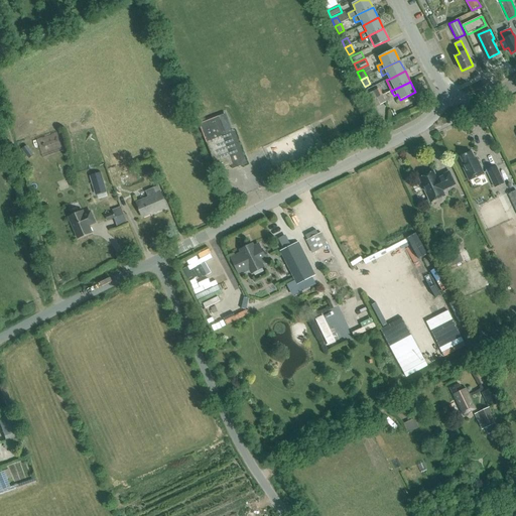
[(372,101),(377,98),(374,91),(369,94),(372,101)]
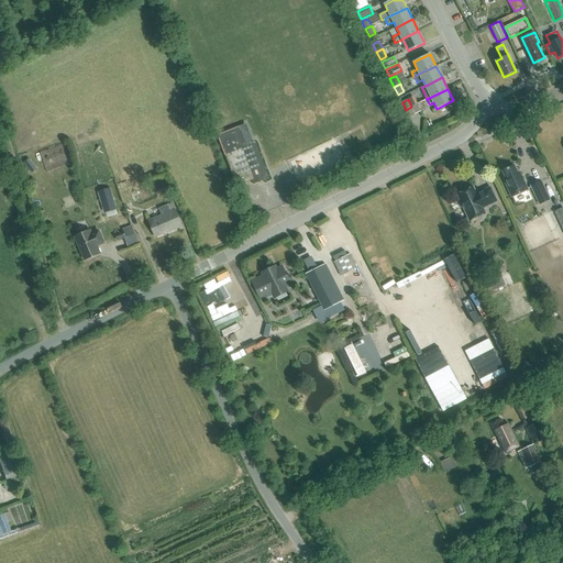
[(411,107),(406,110),(410,118),(416,114),(411,107)]
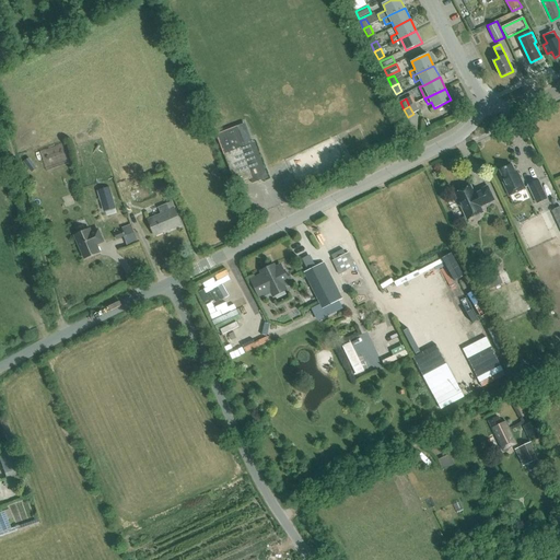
[(253,184),(268,177),(254,142),(245,146),(237,126),(217,135),(236,185),(251,179),(253,184)]
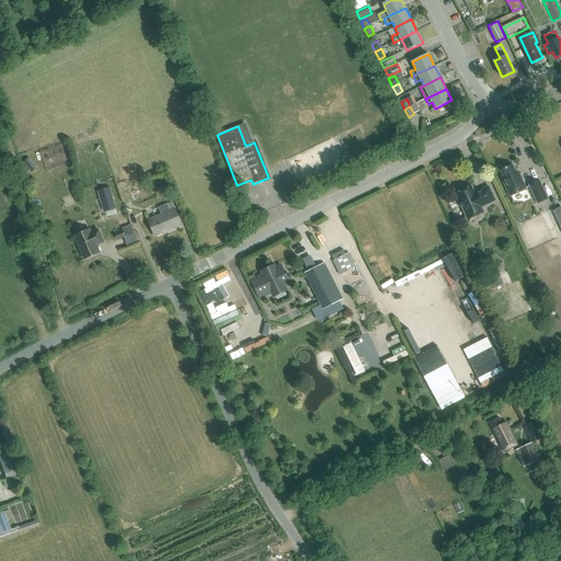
[(34,164),(29,157),(23,161),(29,169),(34,164)]
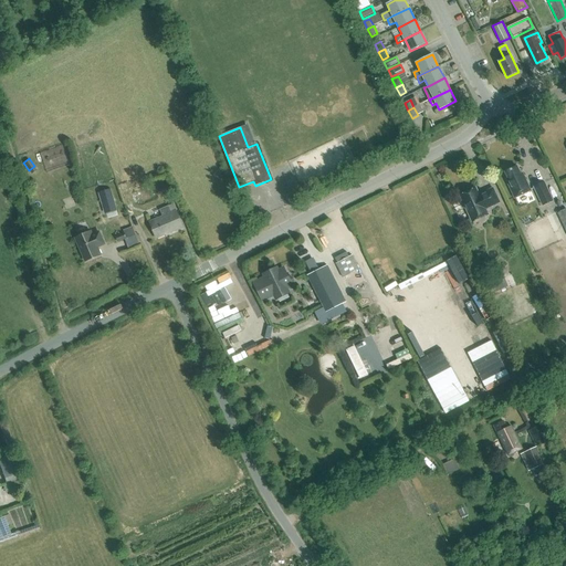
[(505,173),(507,178),(506,179),(515,198),(531,191),(523,174),(521,175),(517,166),(505,173)]
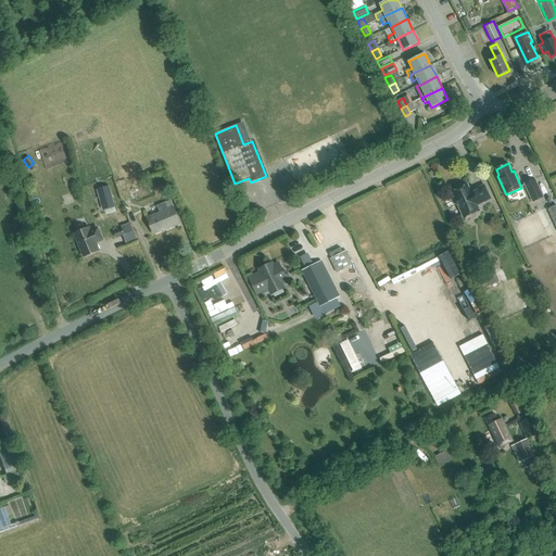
[(544,198),(535,177),(523,184),(532,203),(544,198)]
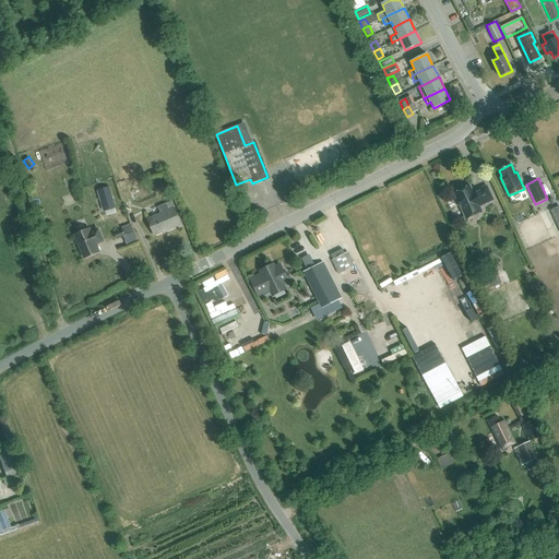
[(494,200),(487,186),(473,192),(470,186),(454,193),(466,219),(482,212),(479,206),(494,200)]
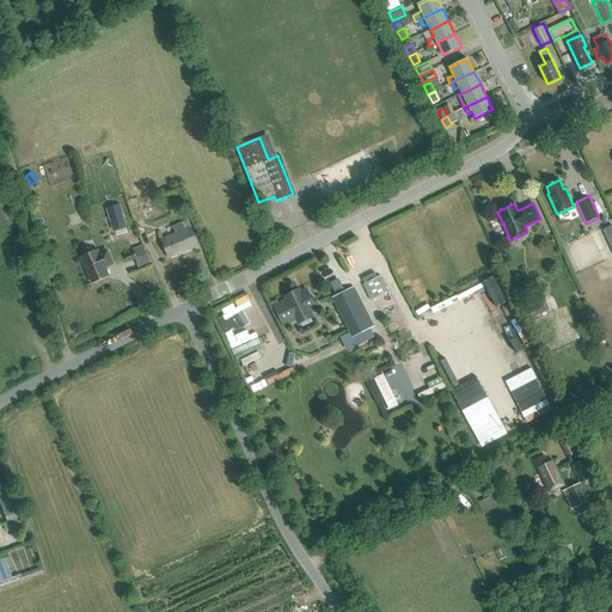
[(122,213),(110,216),(114,231),(116,231),(127,227),(122,213)]
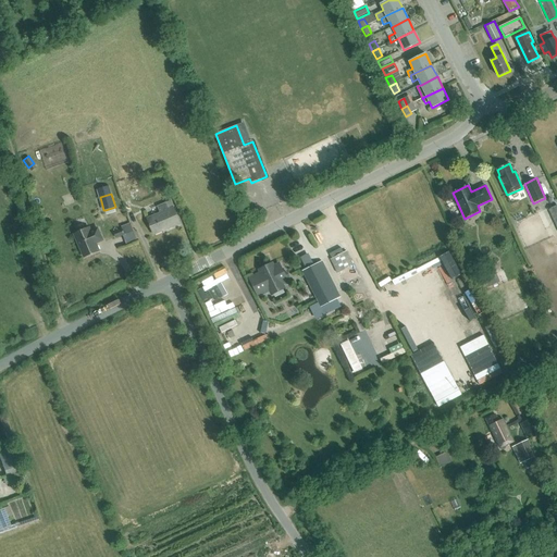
[(155,234),(181,223),(171,200),(157,207),(160,213),(147,219),(155,234)]
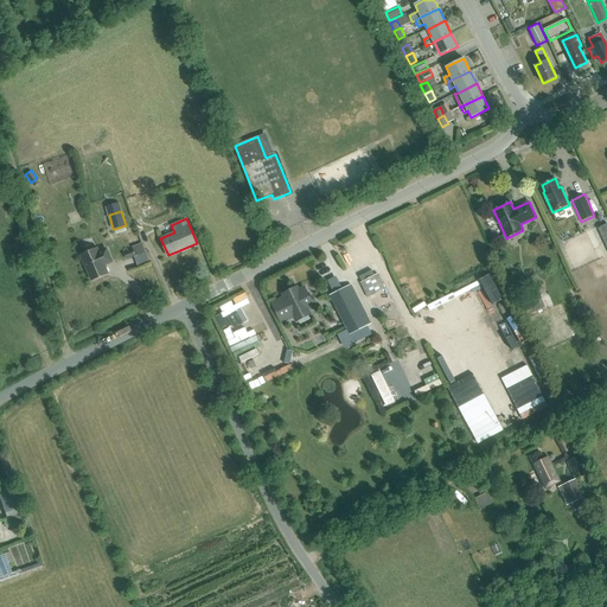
[(108,274),(104,266),(113,262),(107,249),(100,253),(97,248),(81,255),(91,281),(108,274)]
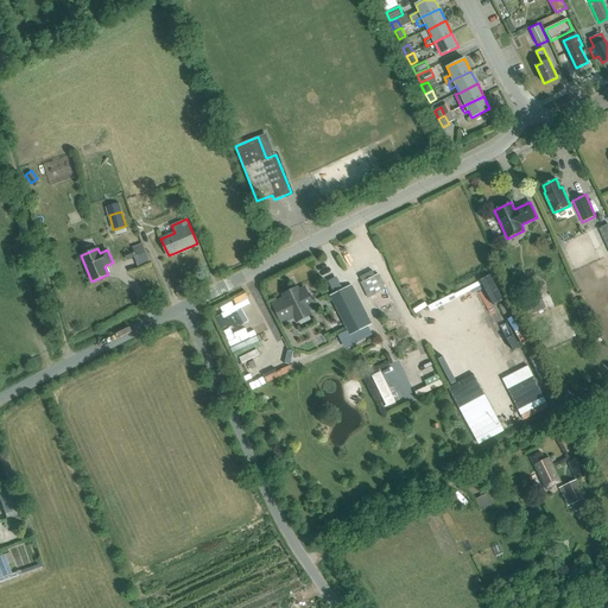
[(126,259),(135,255),(133,249),(124,252),(126,259)]
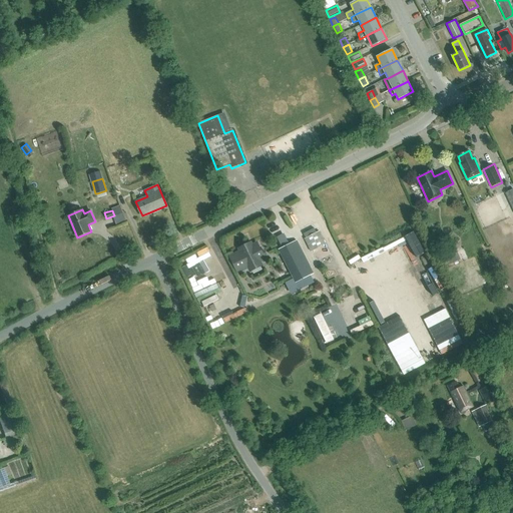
[(279,249),(295,283),(314,273),(298,240),(279,249)]
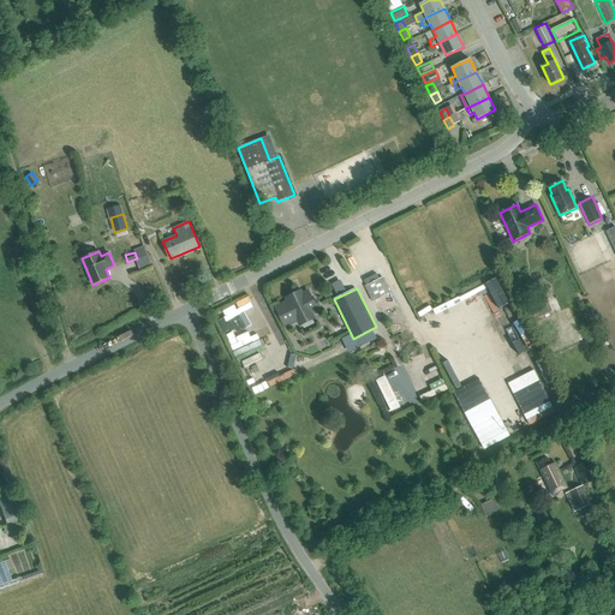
[(286,298),(288,302),(276,308),(285,327),(298,321),(300,326),(314,318),(311,314),(317,310),(309,292),(303,294),(300,291),(291,296),(286,298)]
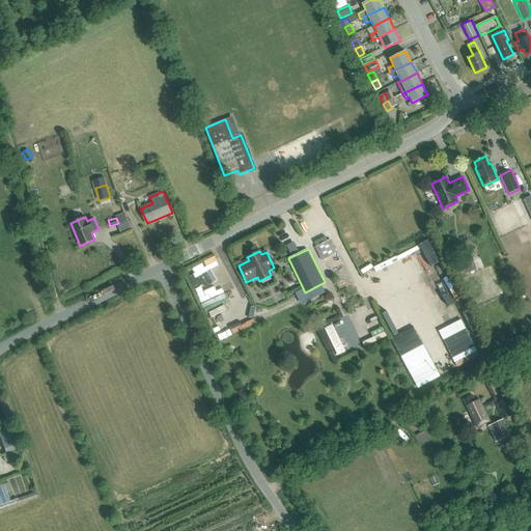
[(477,269),(469,251),(458,255),(467,273),(477,269)]
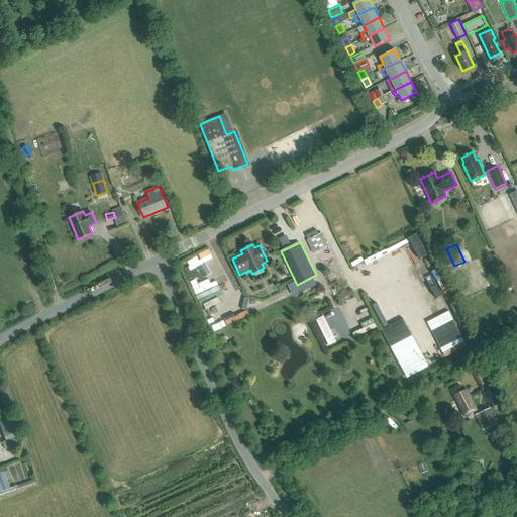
[(355,314),(357,318),(358,317),(360,321),(371,316),(365,305),(354,310),(356,314),(355,314)]
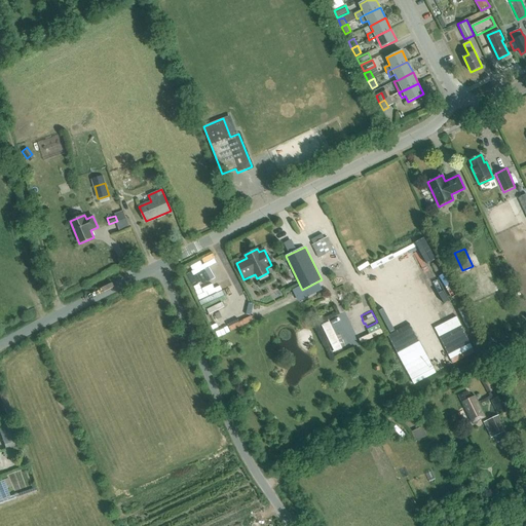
[(342,348),(330,322),(322,326),(335,352),(342,348)]
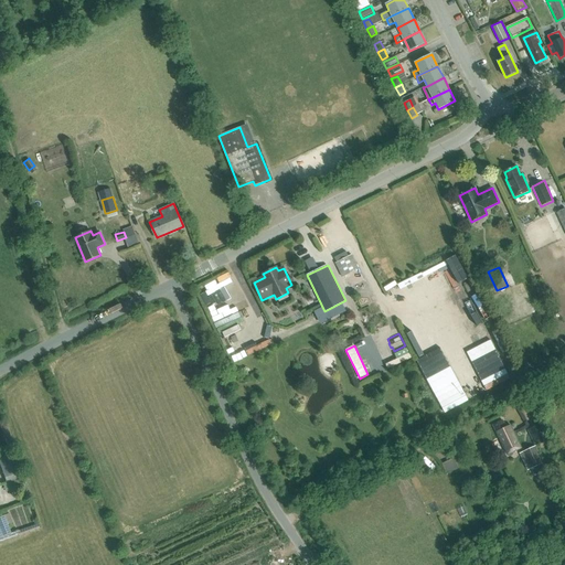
[(498,433),(497,433),(508,455),(522,448),(511,426),(507,428),(503,420),(493,425),(498,433)]
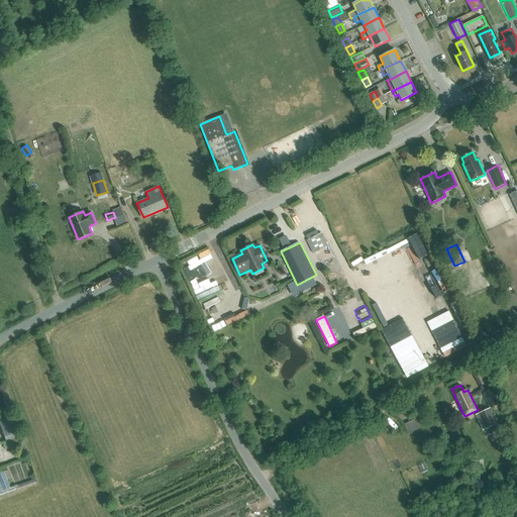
[(496,389),(486,394),(491,404),(501,399),(496,389)]
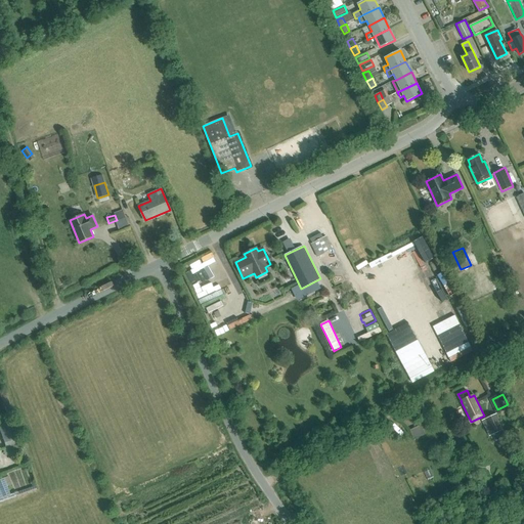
[(0,401),(0,412),(0,413),(11,410),(7,399),(6,399),(0,401)]
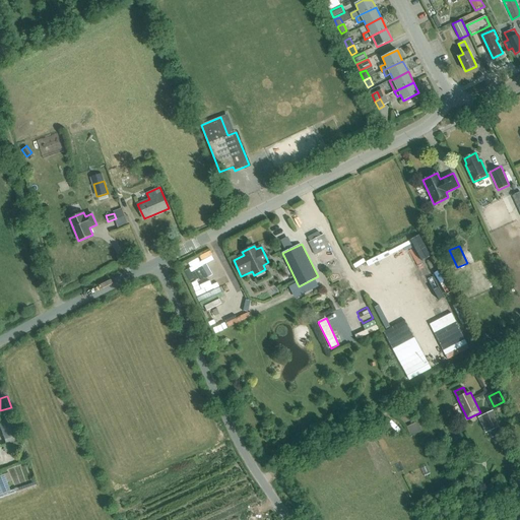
[(500,426),(493,411),(482,416),(489,431),(500,426)]
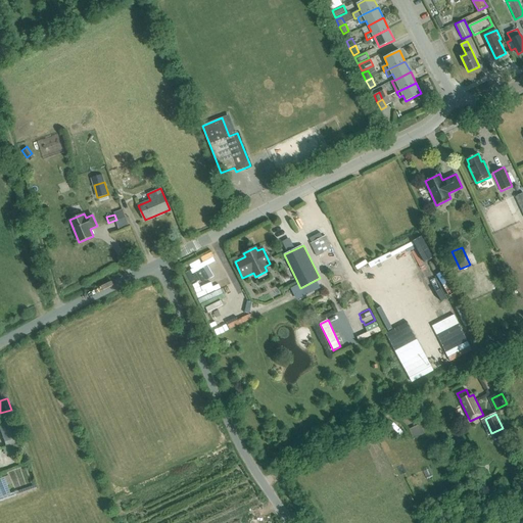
[(414,436),(425,432),(423,424),(411,427),(414,436)]
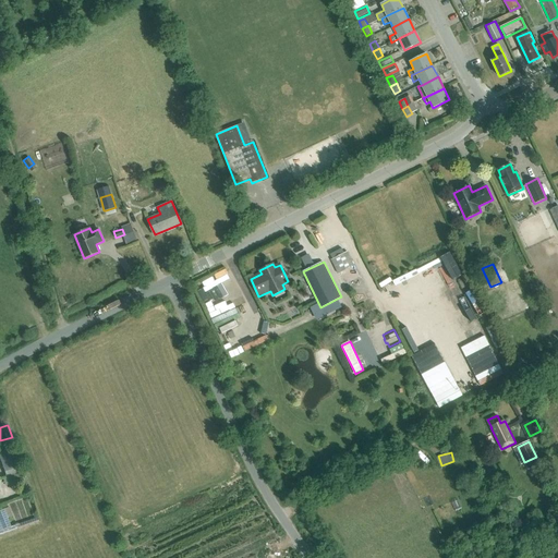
[(23,470),(20,461),(2,468),(5,476),(23,470)]
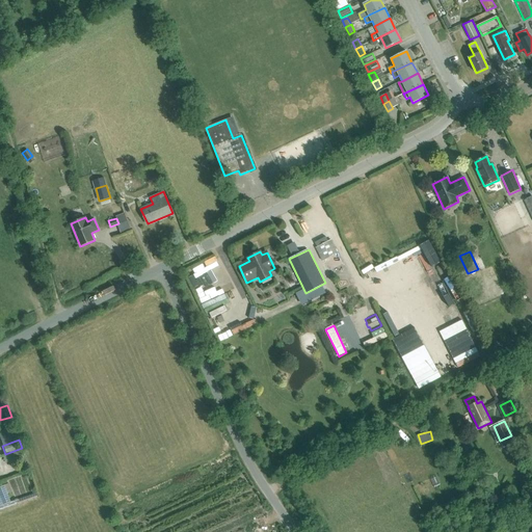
[(20,457),(24,455),(22,448),(5,454),(8,461),(20,457)]
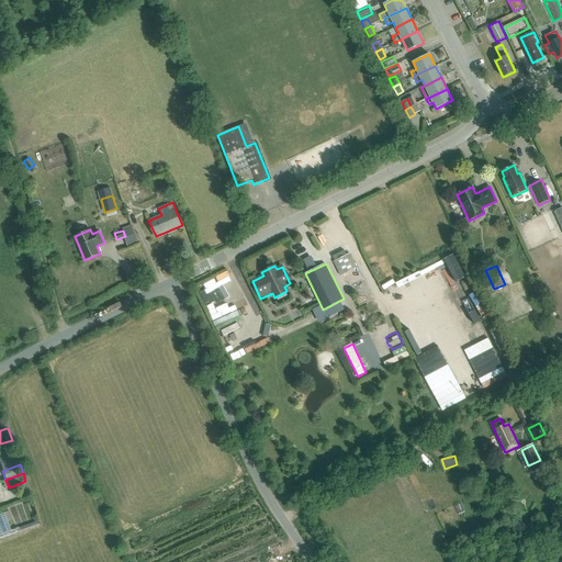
[(7,523),(12,520),(9,512),(0,514),(0,535),(10,531),(7,523)]
